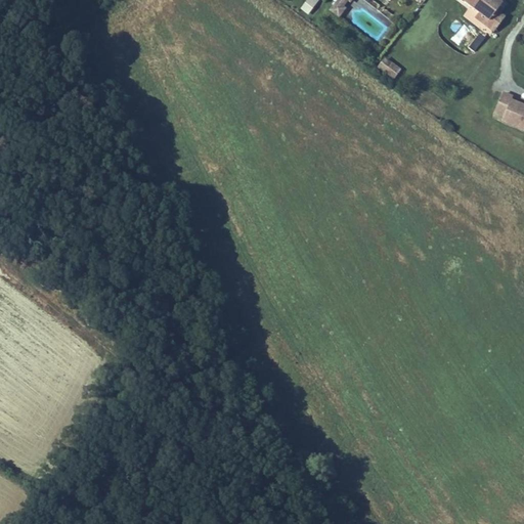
[(307,14),(318,0),(306,0),(300,8),(307,14)]
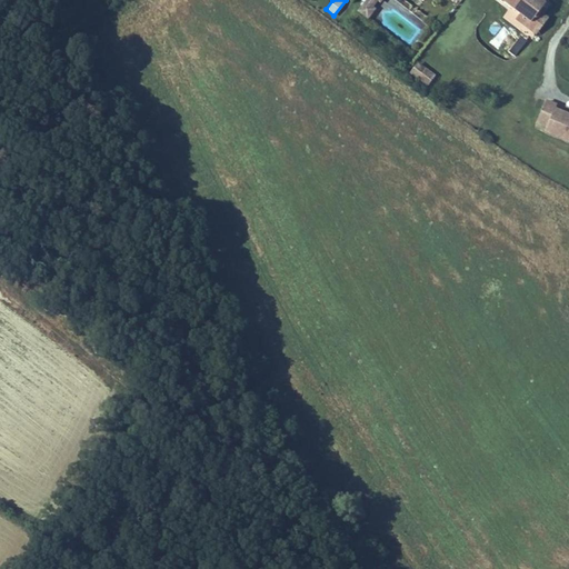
[(546,1),(542,0),(500,0),(520,13),(531,21),(539,10),(546,1)]
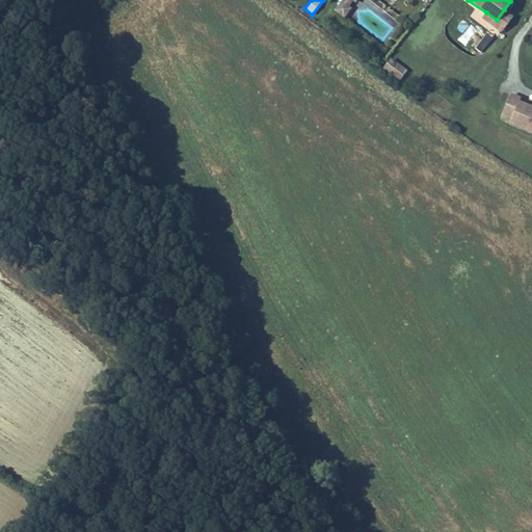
[(343,15),(349,7),(346,5),(341,1),(336,9),(343,15)]
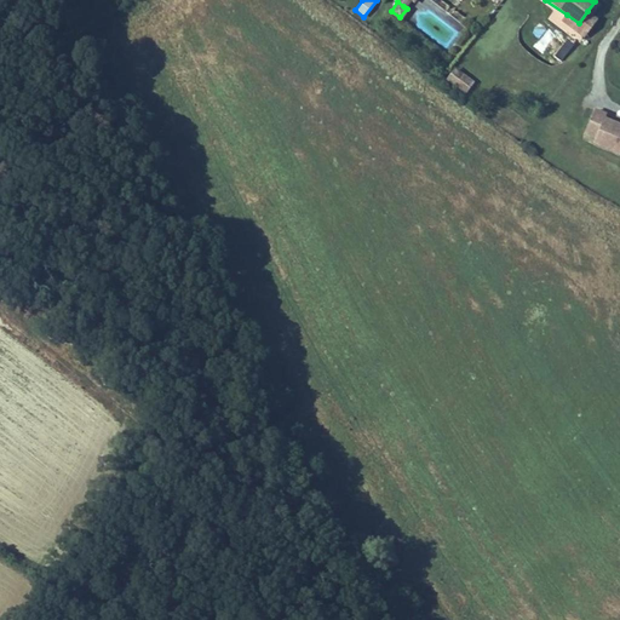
[(587,11),(579,23),(567,15),(562,22),(584,38),(597,18),(587,11)]
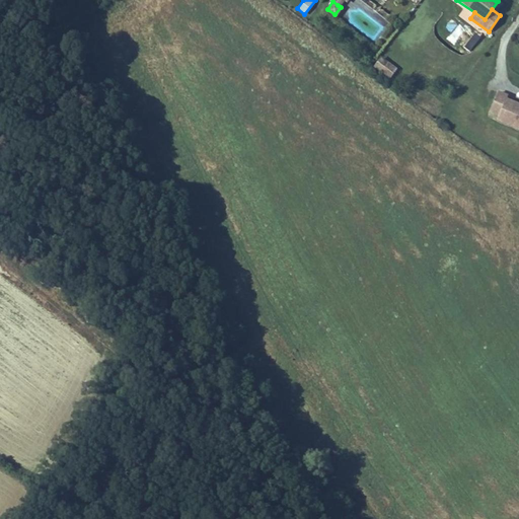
[(373,66),(389,78),(397,68),(381,56),(373,66)]
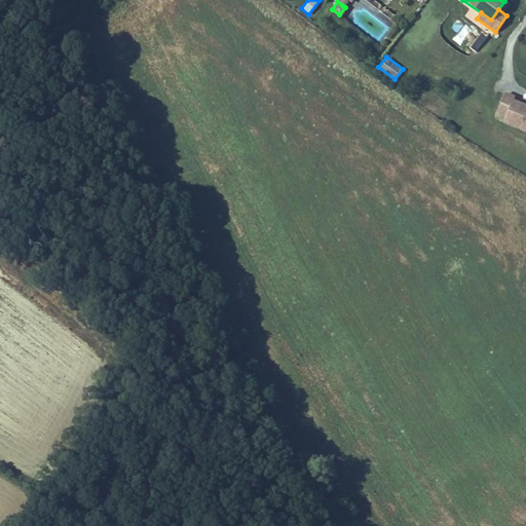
[(515,96),(503,90),(495,113),(504,116),(502,121),(525,129),(525,103),(513,99),(515,96)]
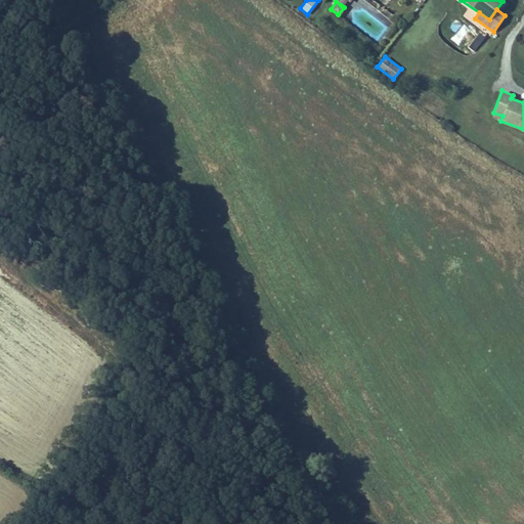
All buildings are outlined.
